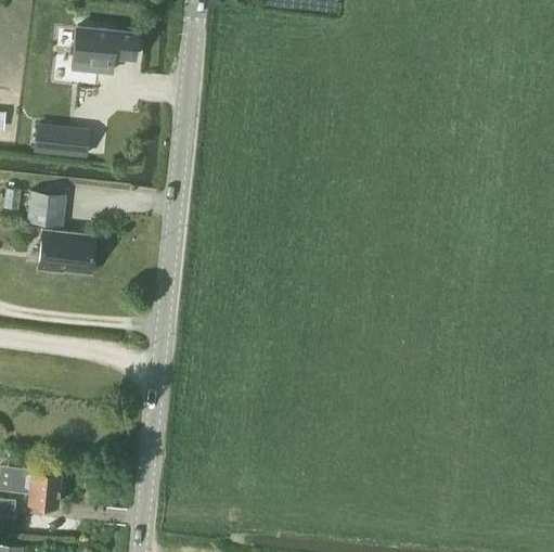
[(77,28),(73,71),(111,74),(113,58),(133,60),(134,48),(138,46),(138,39),(137,37),(137,34),(77,28)]
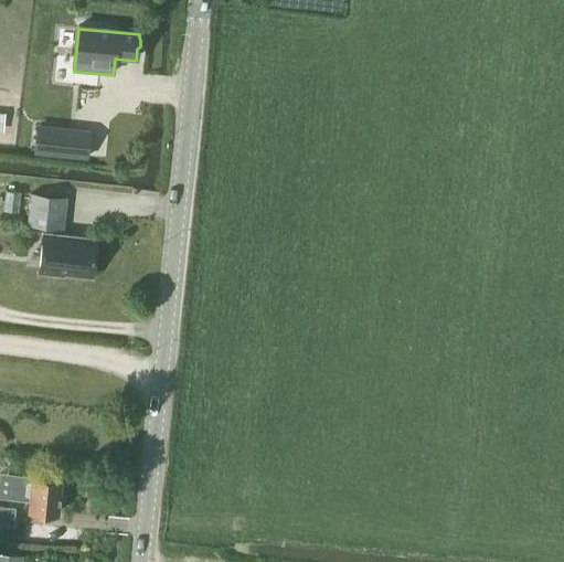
[(38,130),(35,154),(74,157),(76,134),(38,130)]
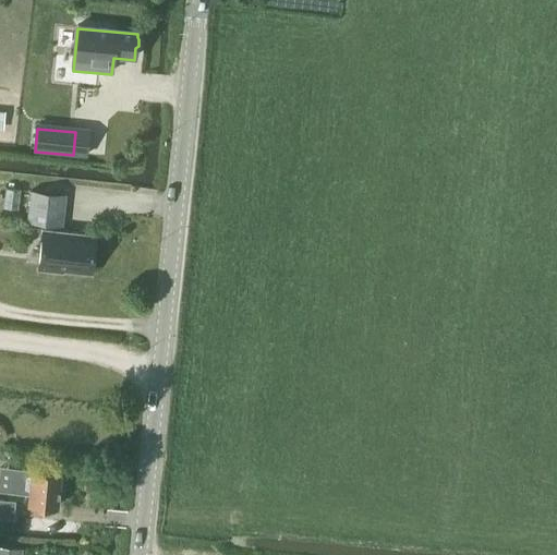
[(5,190),(3,210),(19,212),(21,192),(5,190)]
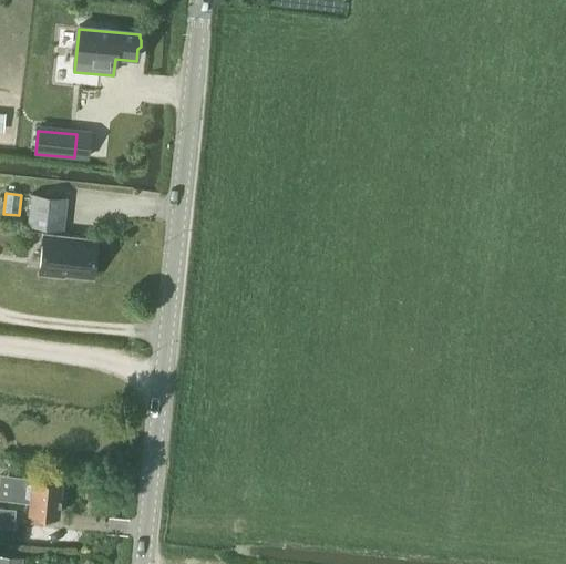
[(28,228),(63,232),(67,201),(31,197),(28,228)]
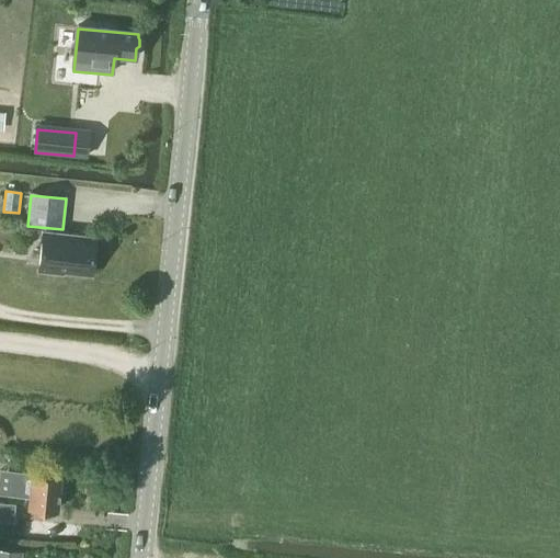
[(43,234),(40,270),(91,275),(95,239),(43,234)]
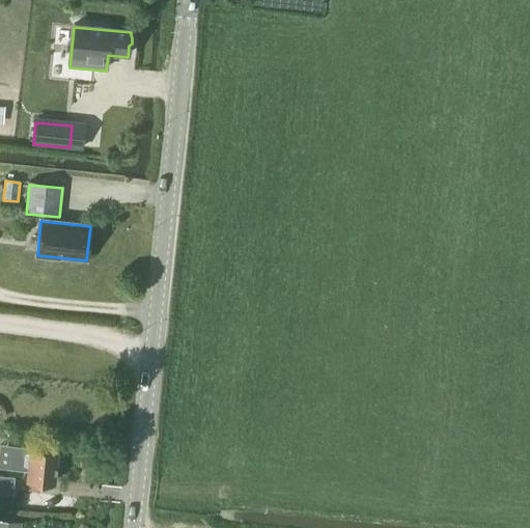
[(14,448),(11,469),(28,471),(27,481),(55,484),(58,452),(14,448)]
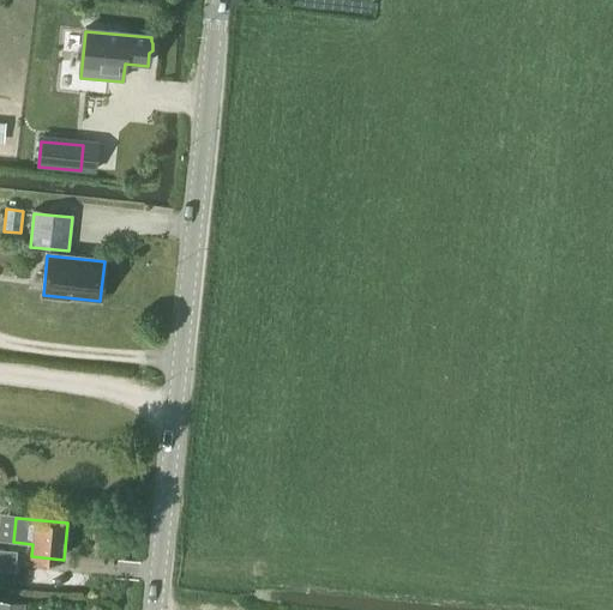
[(0,551),(0,572),(16,574),(17,554),(0,551)]
